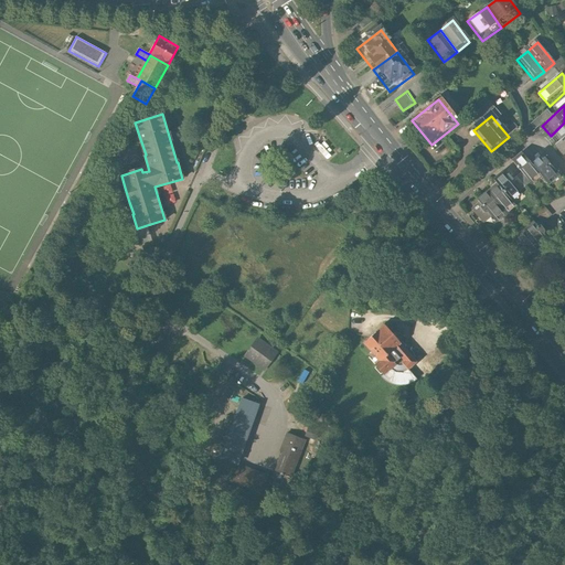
[(214,129),(199,121),(194,130),(196,131),(194,134),(195,137),(203,140),(206,139),(208,137),(210,137),(214,129)]
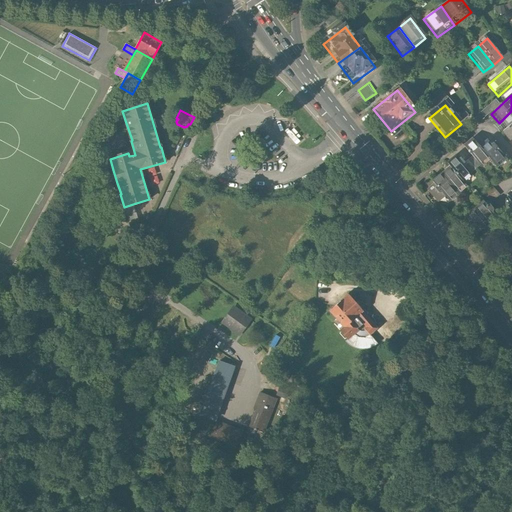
[(511,111),(499,123),(508,133),(511,128),(511,111)]
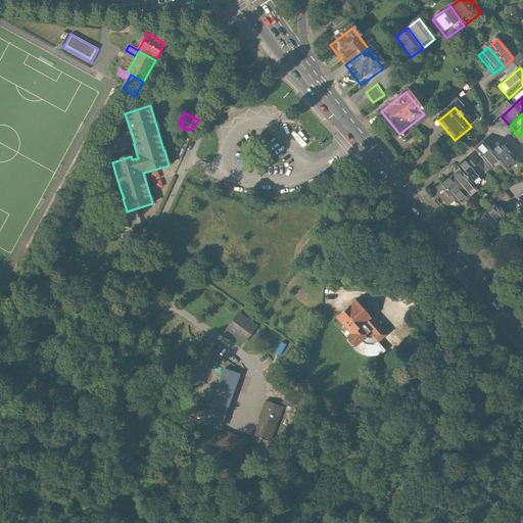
[(514,140),(522,149),(522,148),(522,131),(519,136),(514,140)]
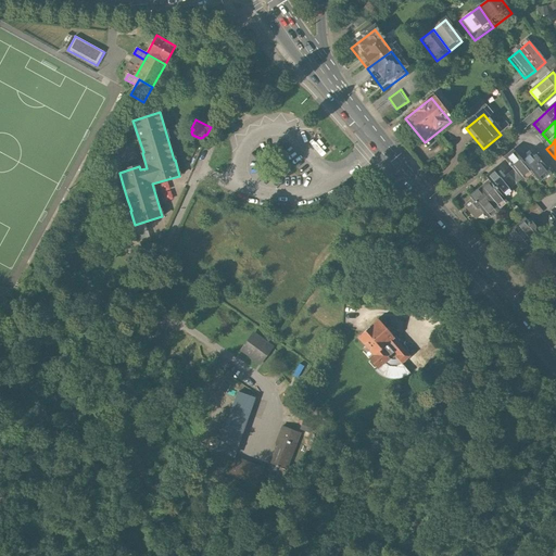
[(520,164),(512,154),(502,163),(521,185),(531,176),(520,164)]
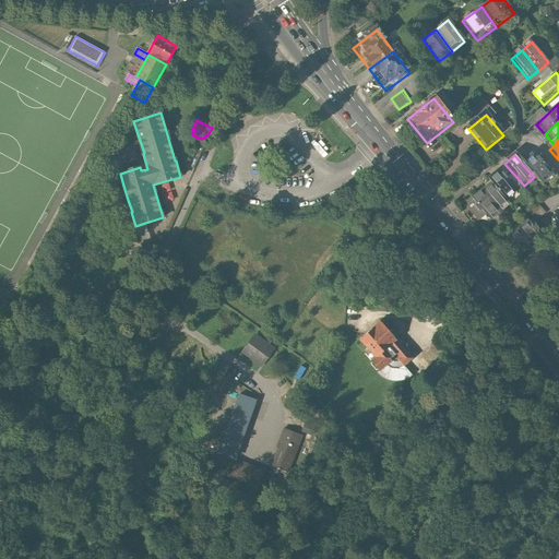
[(551,179),(532,156),(523,165),(534,177),(543,187),(551,179)]
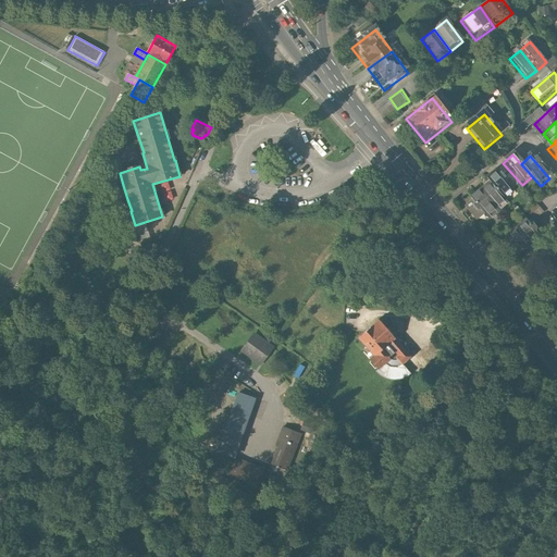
[(515,194),(496,173),(486,182),(491,186),(506,202),(515,194)]
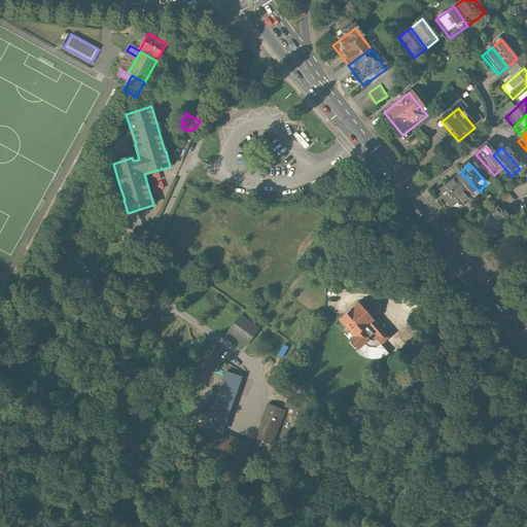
[(464,176),(454,186),(470,204),(481,195),(479,191),(464,176)]
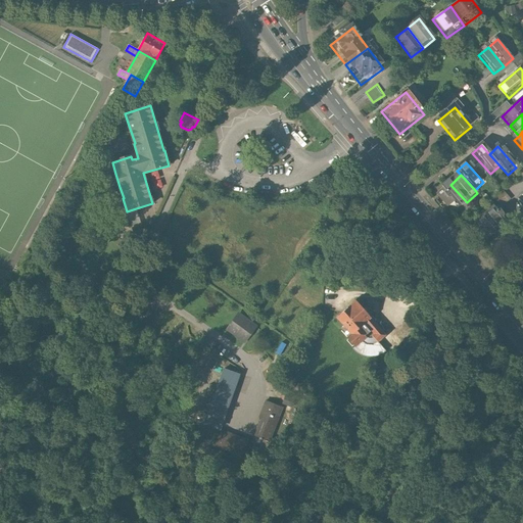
[(450,185),(440,194),(457,211),(467,202),(450,185)]
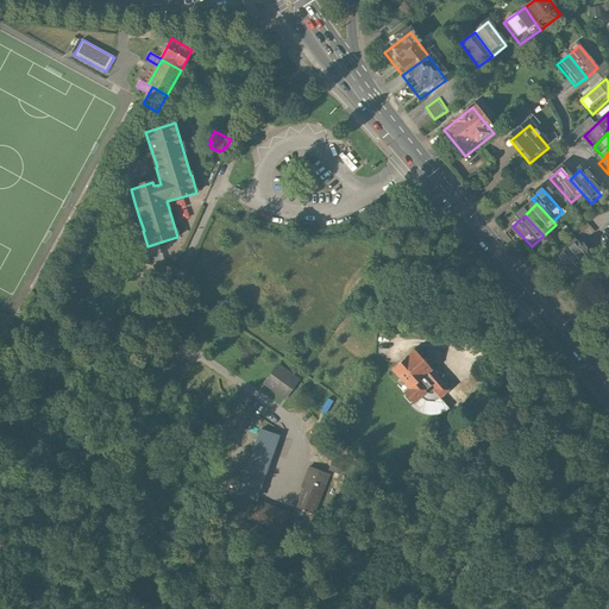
[(575,242),(563,252),(584,276),(596,265),(575,242)]
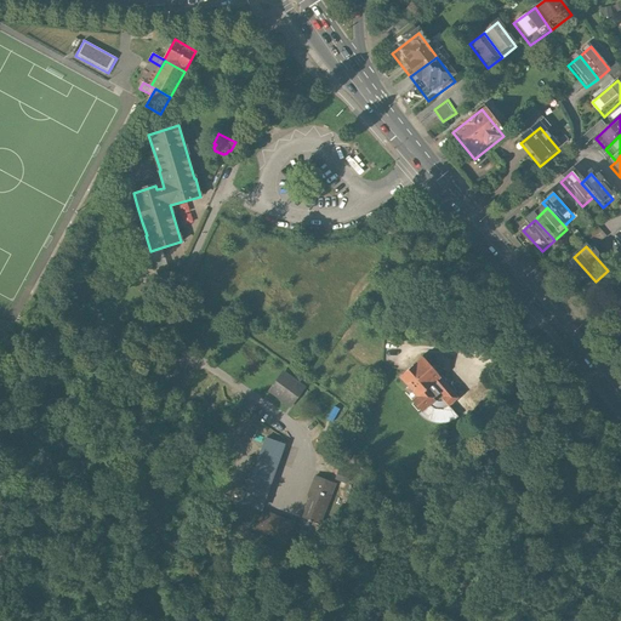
[(161,248),(151,251),(157,271),(167,268),(161,248)]
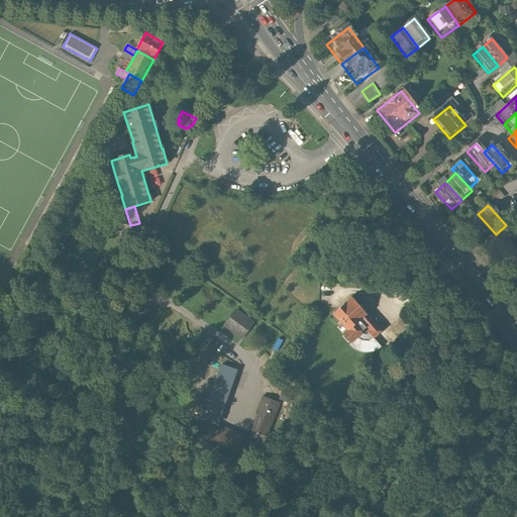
[(79,220),(88,224),(91,215),(83,211),(79,220)]
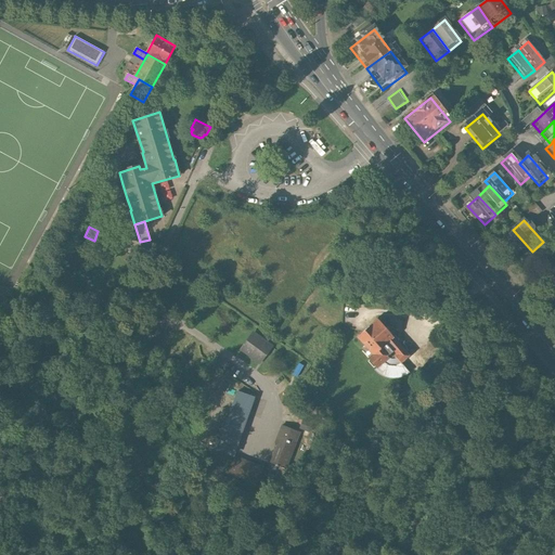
[(513,230),(502,240),(520,261),(532,252),(513,230)]
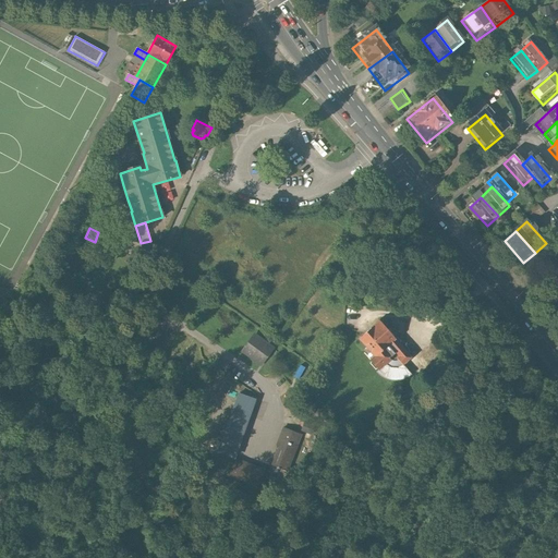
[(156,243),(150,241),(141,243),(143,252),(148,255),(152,254),(156,243)]
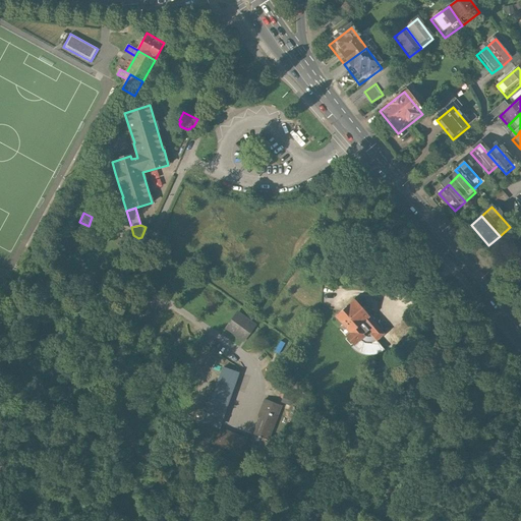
[(354,300),(336,316),(350,333),(346,336),(353,345),(364,336),(368,332),(377,341),(385,335),(354,300)]
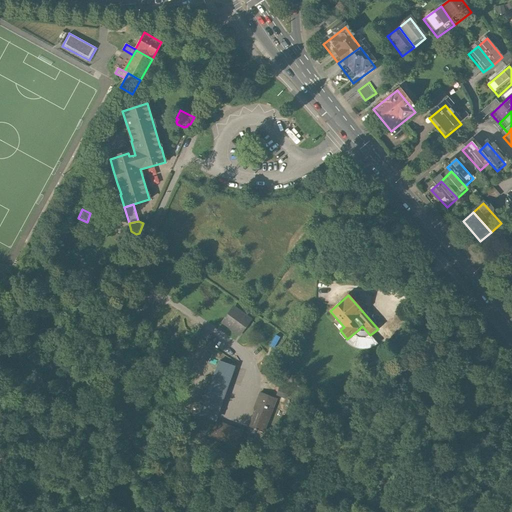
[(249,319),(234,308),(223,323),(238,334),(249,319)]
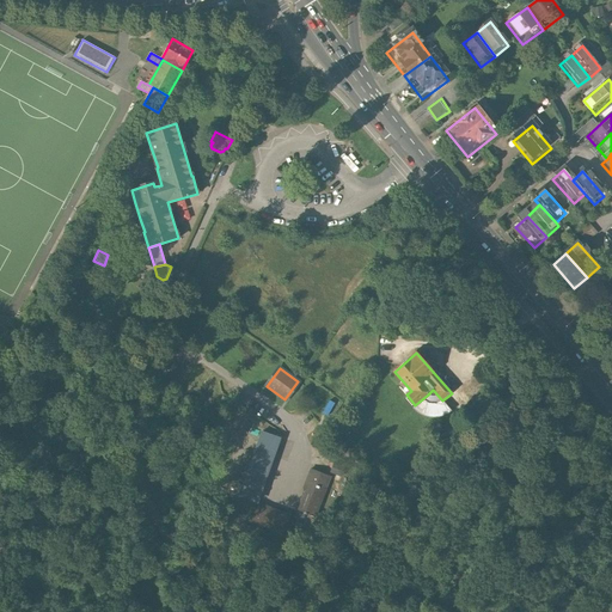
[(451,411),(452,411),(442,401),(433,390),(428,395),(415,405),(412,408),(417,414),(424,417),(432,418),(439,417),(446,415),(451,411)]
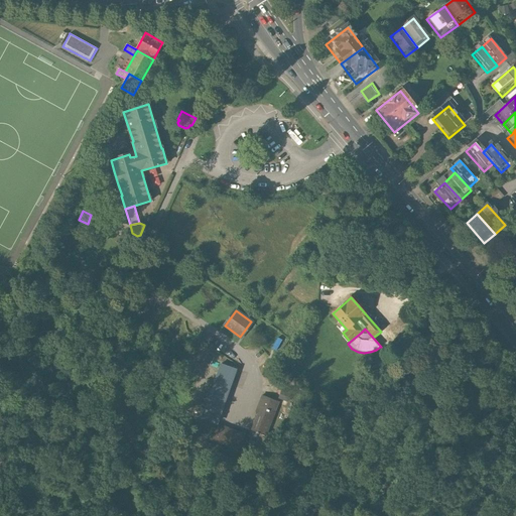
[(222,385),(220,390),(227,393),(229,387),(222,385)]
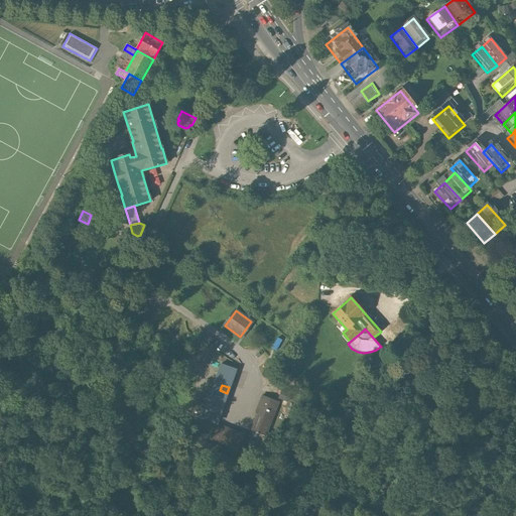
[(291,393),(282,389),(279,398),(288,402),(291,393)]
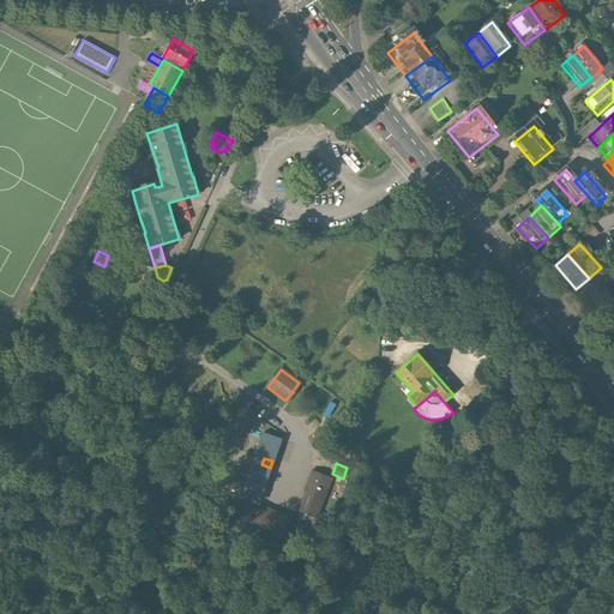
[(257,506),(251,522),(284,535),(292,516),(259,504),(272,468),(270,468),(262,464),(254,483),(252,483),(245,503),(257,506)]
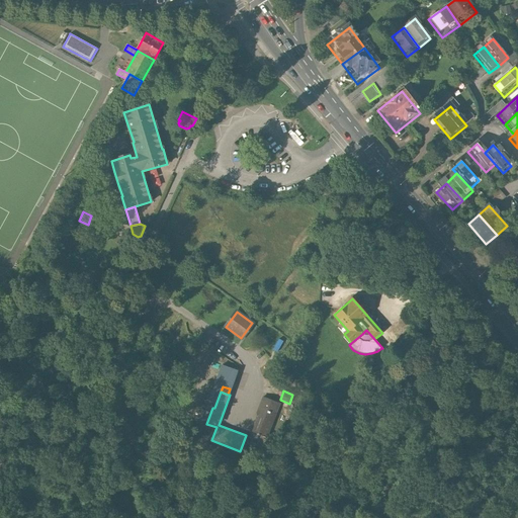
[(280,403),(263,397),(257,413),(260,414),(253,432),(268,437),(280,403)]
